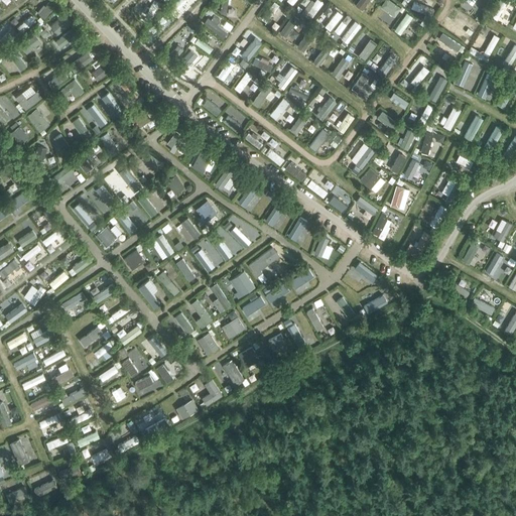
[(65,14),(50,26),(58,34),(72,22),(65,14)]
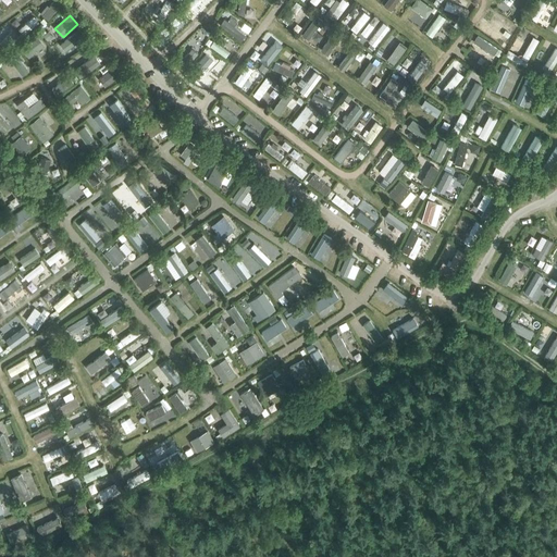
[(220,25),(242,40),(245,34),(234,26),(237,22),(231,16),(227,21),(224,19),(220,25)]
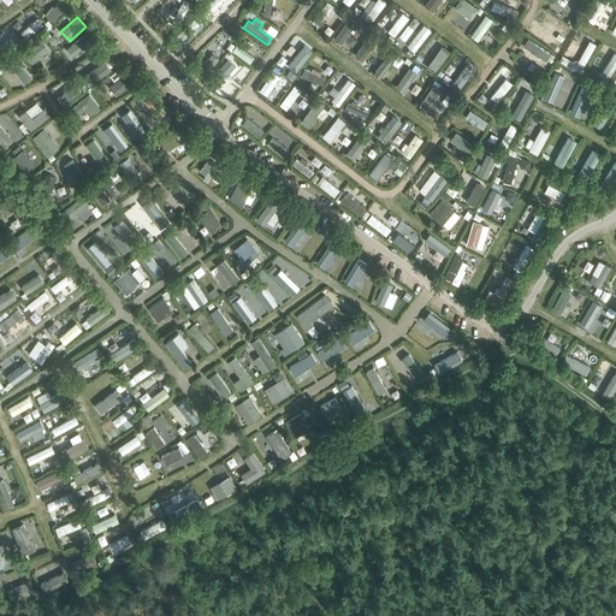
[(66,48),(72,57),(84,48),(89,54),(99,46),(88,33),(66,48)]
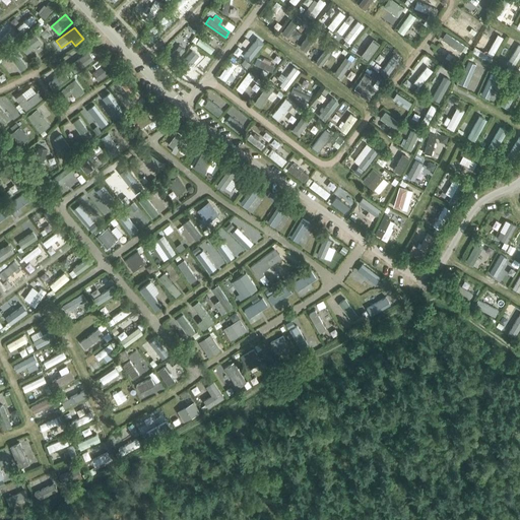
[(35,34),(20,45),(27,54),(42,43),(35,34)]
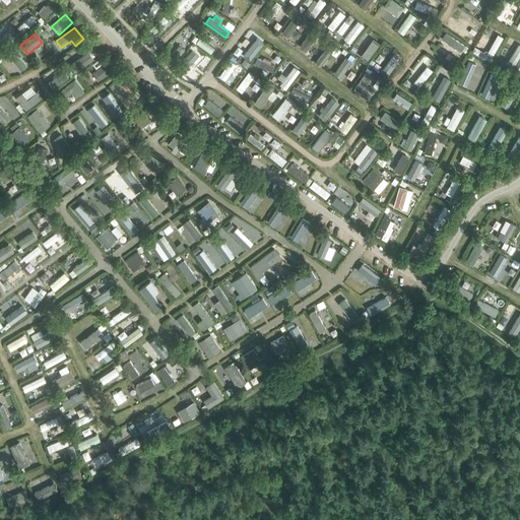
[(76,72),(93,60),(88,53),(71,66),(76,72)]
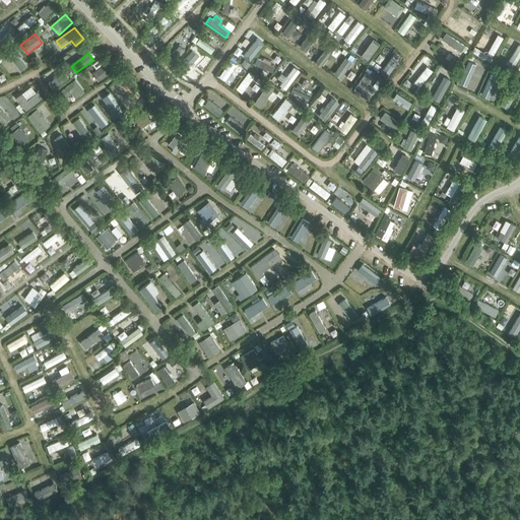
[(92,72),(98,80),(115,68),(110,60),(92,72)]
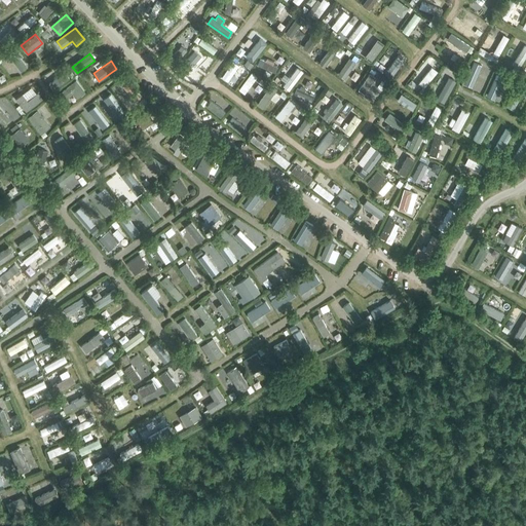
[(59,95),(64,101),(73,94),(77,99),(85,92),(76,80),(59,95)]
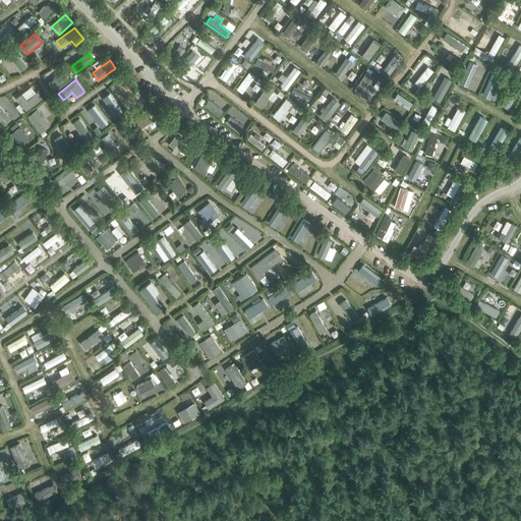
[(120,87),(135,104),(143,96),(129,79),(120,87)]
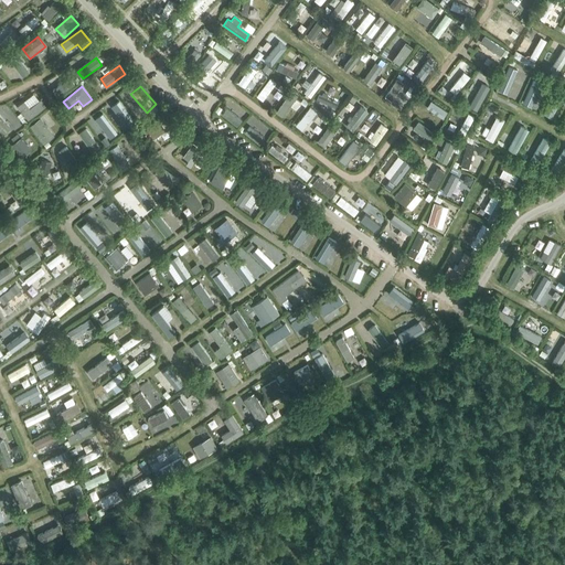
[(18,106),(28,119),(46,105),(41,99),(30,108),(24,100),(18,106)]
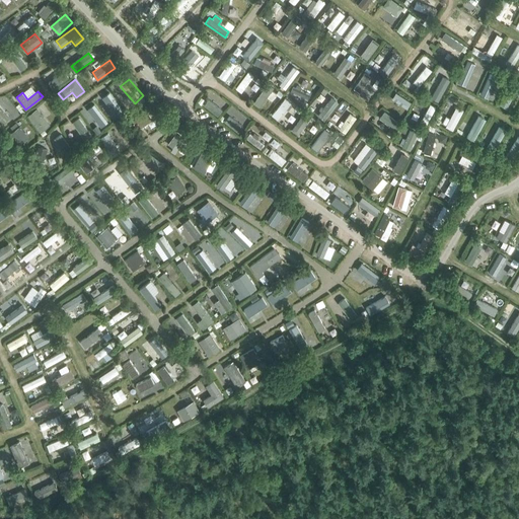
[(104,104),(115,117),(124,108),(114,97),(104,104)]
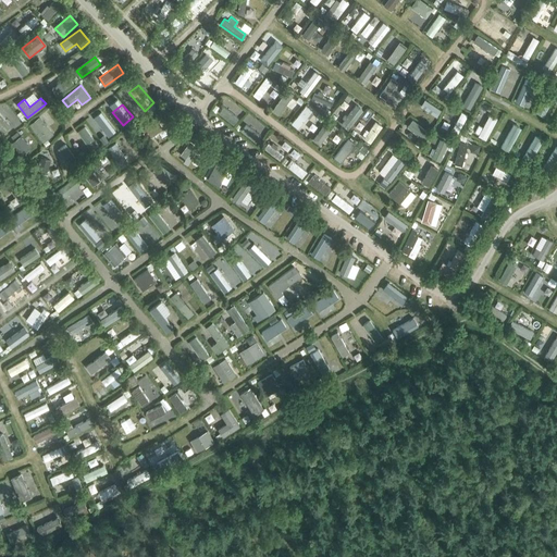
[(0,124),(3,127),(11,115),(1,110),(0,111),(0,124)]
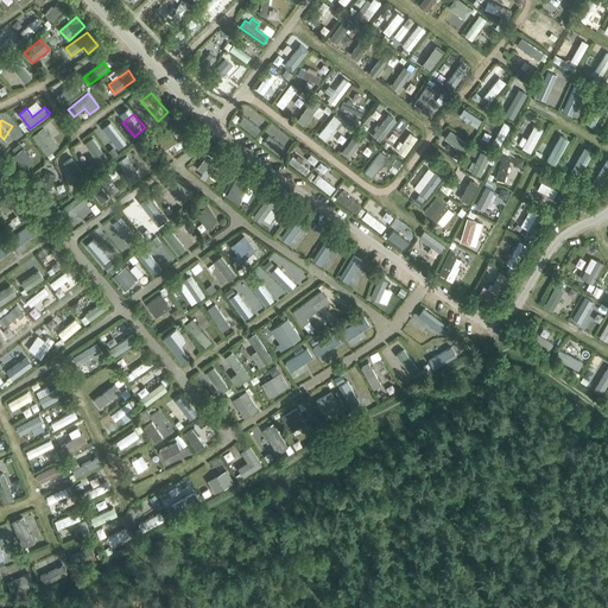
[(44,127),(32,135),(48,154),(58,146),(44,127)]
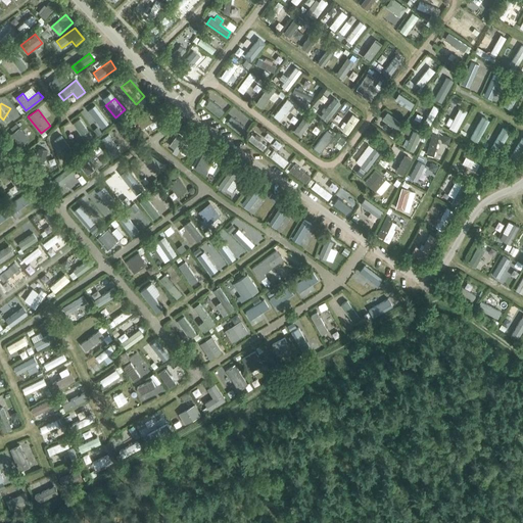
[(92,115),(102,128),(112,120),(105,111),(103,113),(99,109),(92,115)]
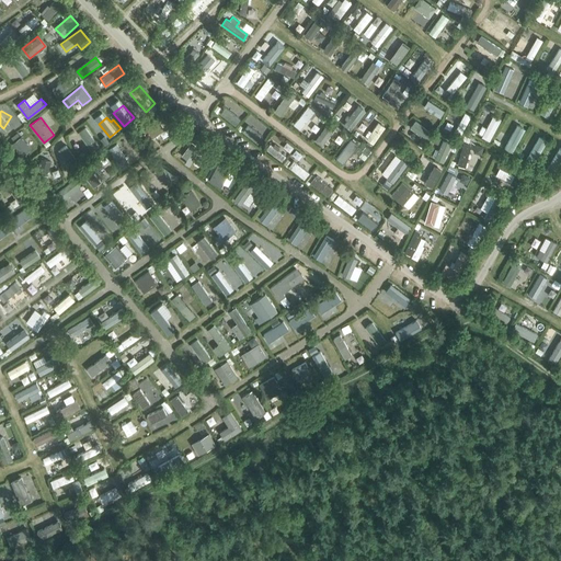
[(144,130),(150,139),(164,129),(158,121),(144,130)]
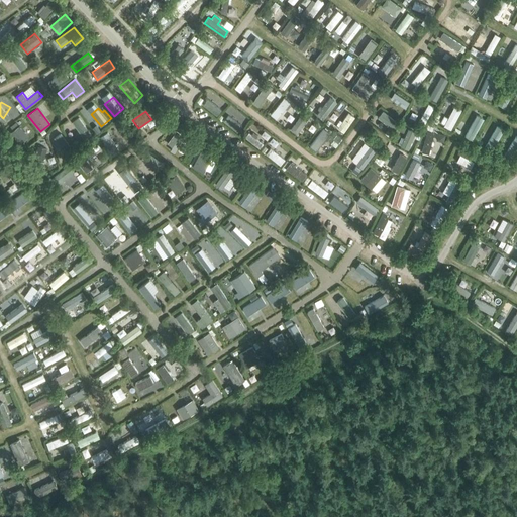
[(11,132),(20,143),(28,137),(19,125),(11,132)]
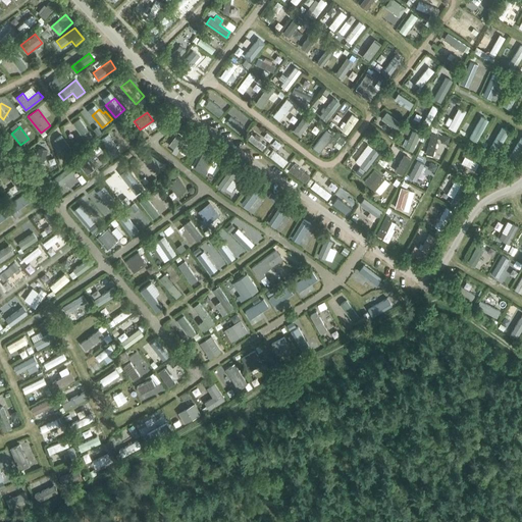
[(107,133),(100,137),(111,155),(118,151),(107,133)]
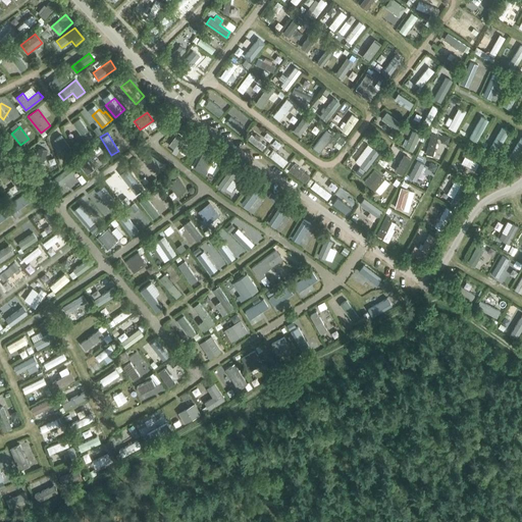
[(171,151),(176,155),(187,141),(177,134),(169,145),(174,148),(171,151)]
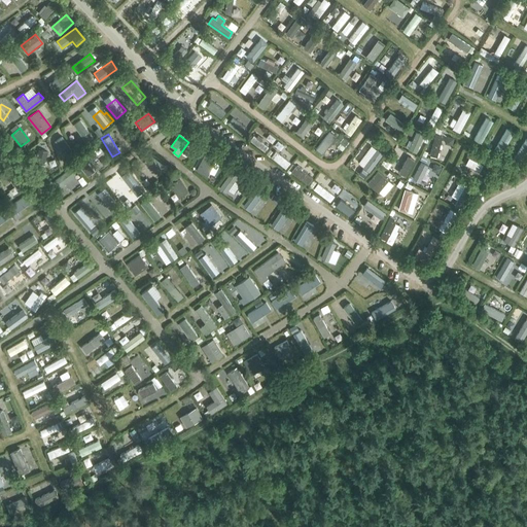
[(83,165),(94,171),(100,160),(96,157),(102,147),(95,143),(92,147),(93,148),(83,165)]
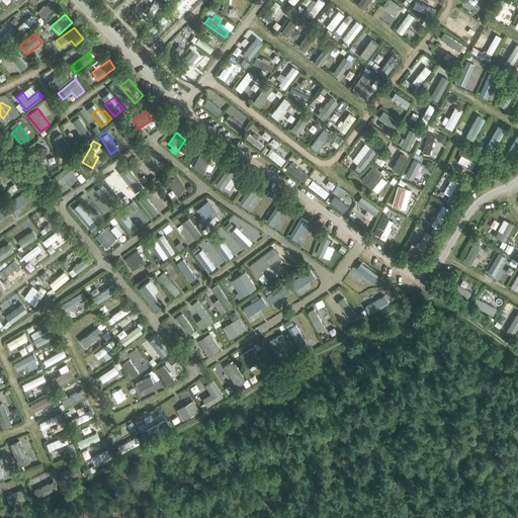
[(31,163),(41,166),(42,162),(44,162),(47,149),(39,147),(35,160),(32,159),(31,163)]
